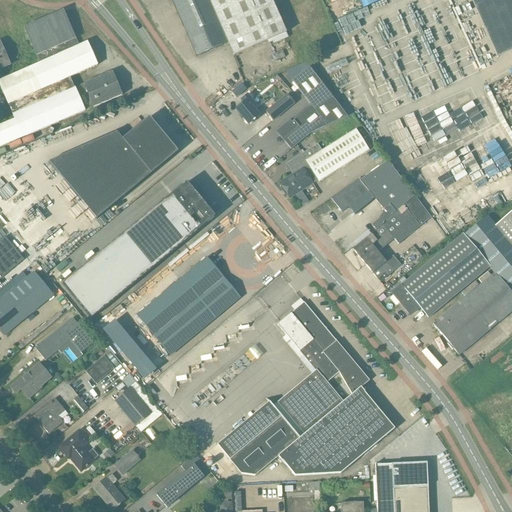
[(287,38),(271,0),(171,0),(196,57),(228,43),(233,56),(272,39),(274,43),(287,38)]
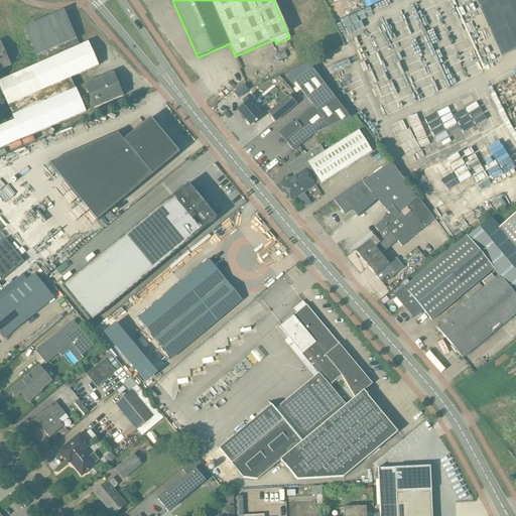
[(362,0),(367,9),(385,0),(362,0)]
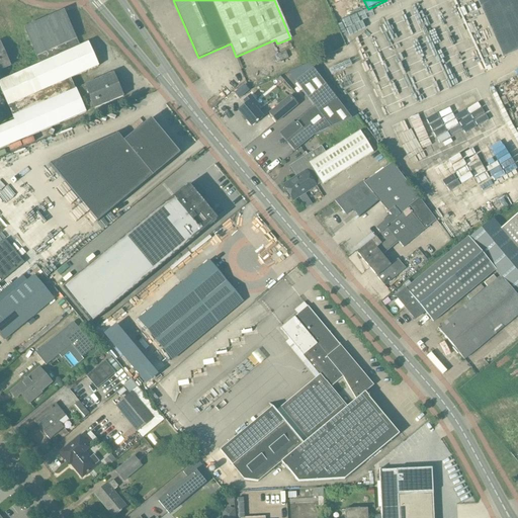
[(517,0),(509,0),(517,19),(517,0)]
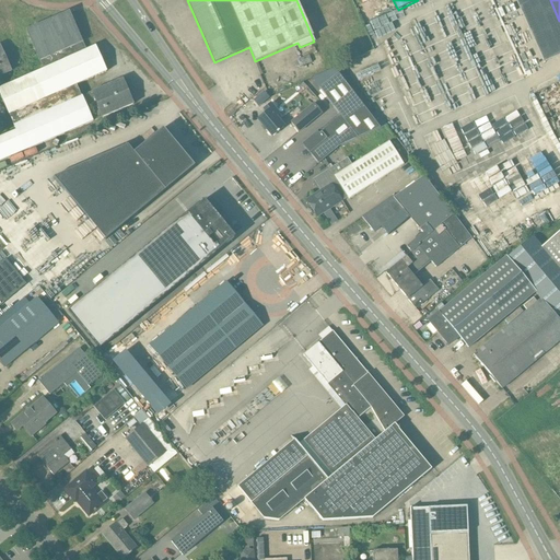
[(0,88),(0,92),(13,125),(81,96),(76,85),(106,71),(95,46),(85,50),(82,43),(69,15),(30,33),(42,60),(45,68),(0,88)]
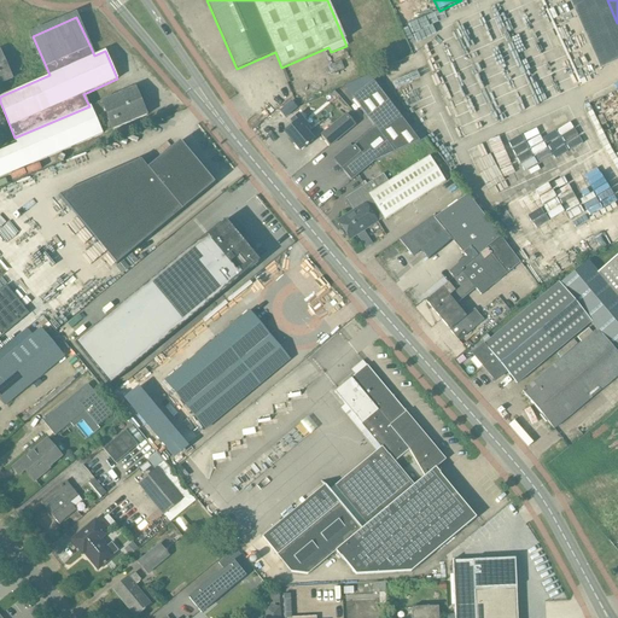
[(540,81),(538,59),(540,59),(520,25),(495,28),(478,46),(476,31),(460,48),(468,47),(471,63),(461,64),(462,66),(478,64),(481,89),(471,74),(467,79),(467,89),(477,85),(479,88),(448,105),(535,97),(538,99),(541,98),(536,93),(541,87),(526,88),(540,81)]
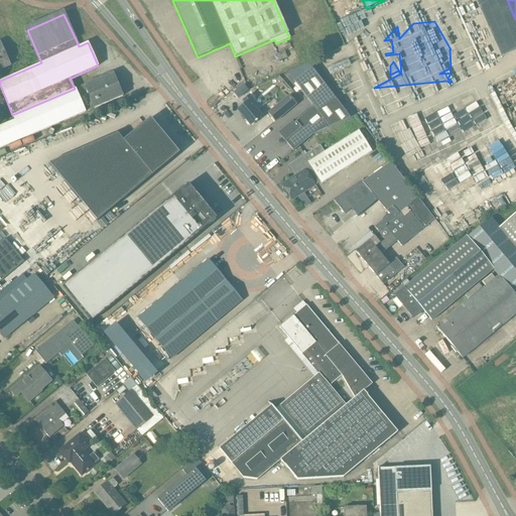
[(454,40),(455,60),(472,59),(471,40),(454,40)]
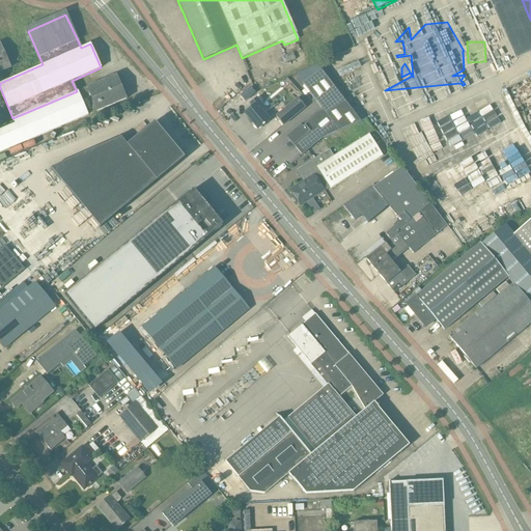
[(0,67),(1,71),(10,67),(0,46),(0,45),(0,67)]
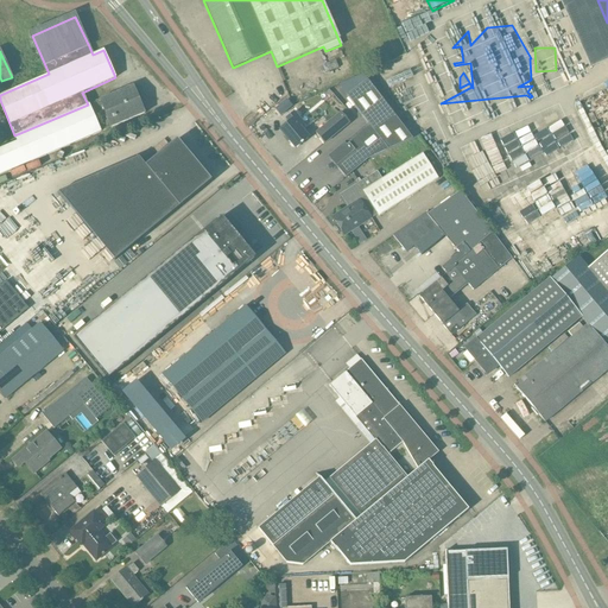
[(367,80),(347,96),(367,124),(328,158),(336,168),(346,178),(368,160),(413,140),(367,80)]
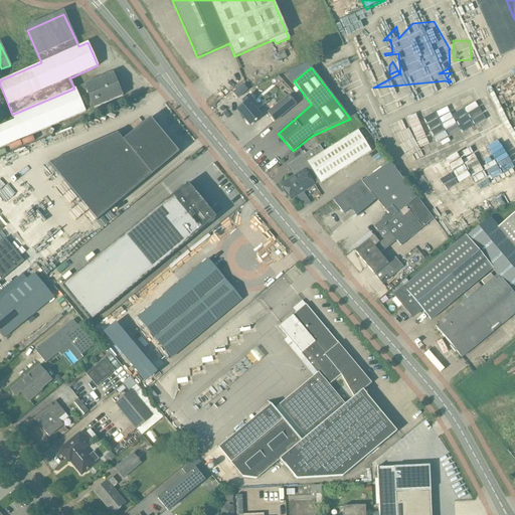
[(84,84),(74,89),(12,115),(14,120),(0,126),(0,147),(123,96),(113,73),(84,86),(84,84)]
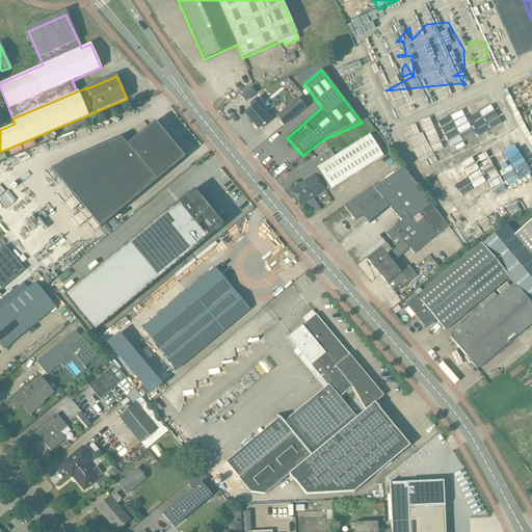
[(255,94),(250,88),(241,96),(245,101),(255,94)]
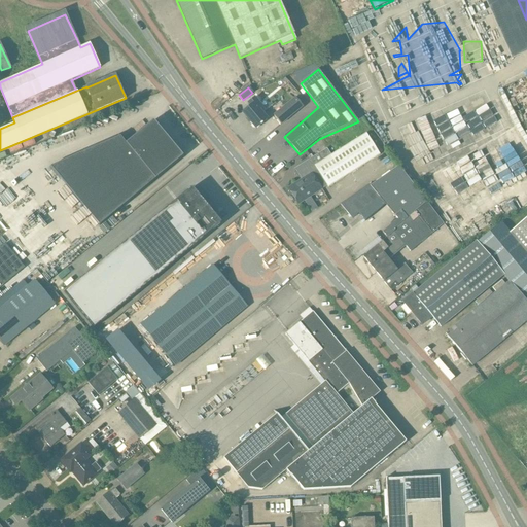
[(303,106),(307,103),(301,95),(296,98),(295,97),(274,115),(282,126),(304,107),(303,106)]
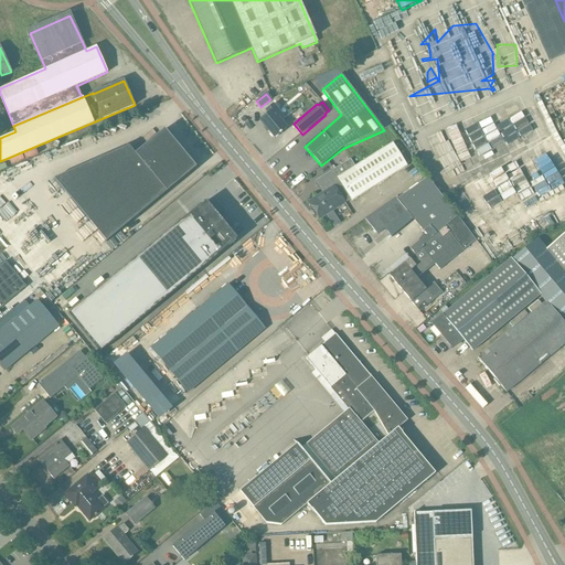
[(280,114),(273,105),(266,110),(268,114),(259,121),(274,138),(287,128),(280,121),(284,119),(279,115),(280,114)]
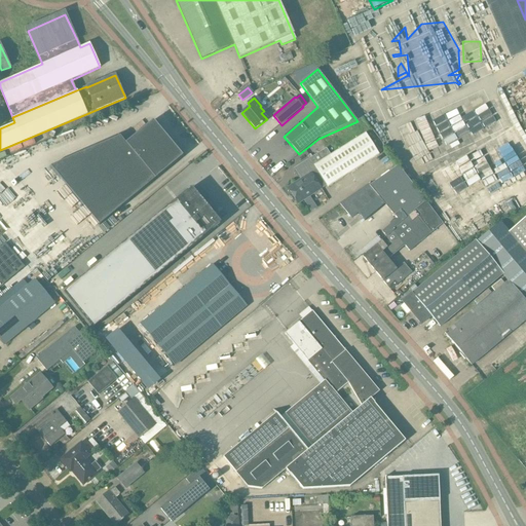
[(183,156),(153,120),(125,144),(120,137),(50,166),(99,226),(183,156)]
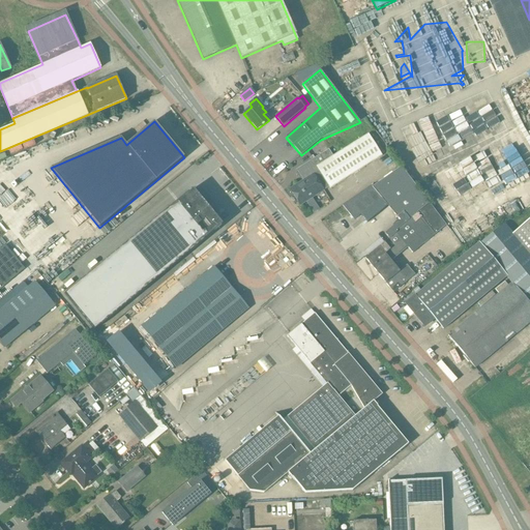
[(330,188),(380,157),(366,136),(332,156),(328,150),(297,170),(304,180),(290,189),(300,205),(329,186),(330,188)]
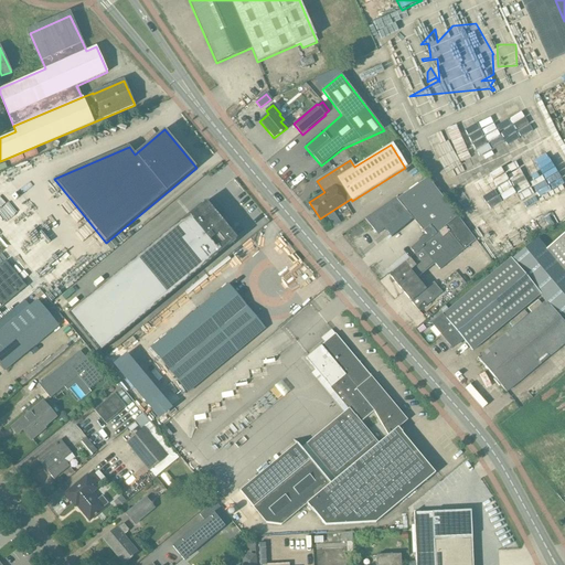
[(473,148),(464,153),(469,166),(480,159),(473,148)]
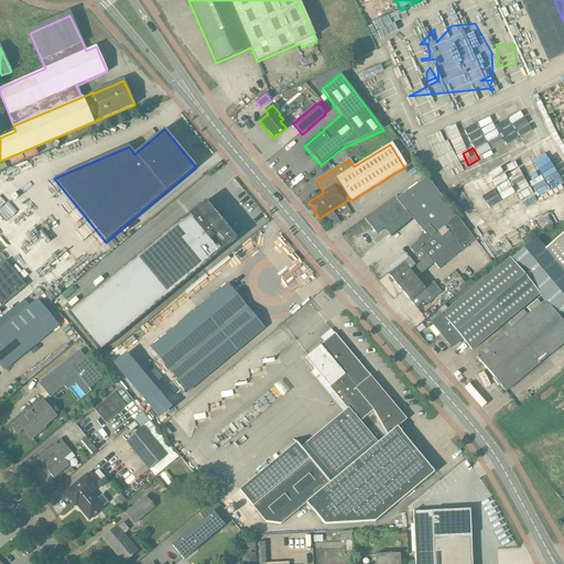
[(538,163),(543,176),(555,173),(550,159),(538,163)]
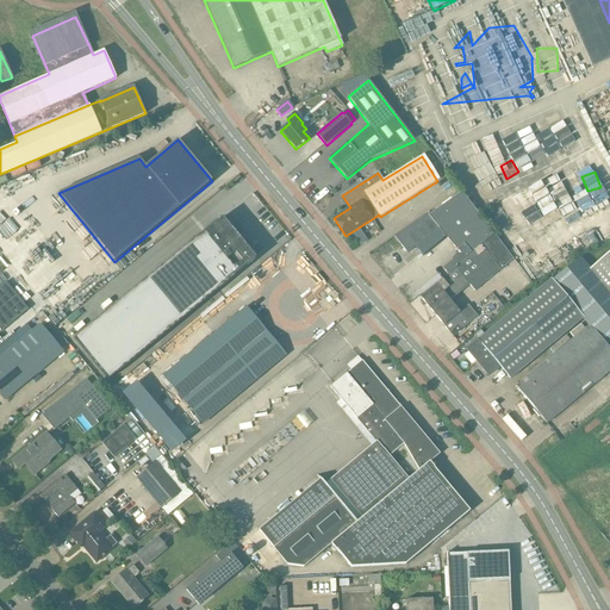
[(493,235),(462,192),(428,216),(427,213),(393,237),(408,254),(416,248),(423,256),(446,237),(460,255),(443,268),(448,275),(454,271),(453,268),(493,235)]
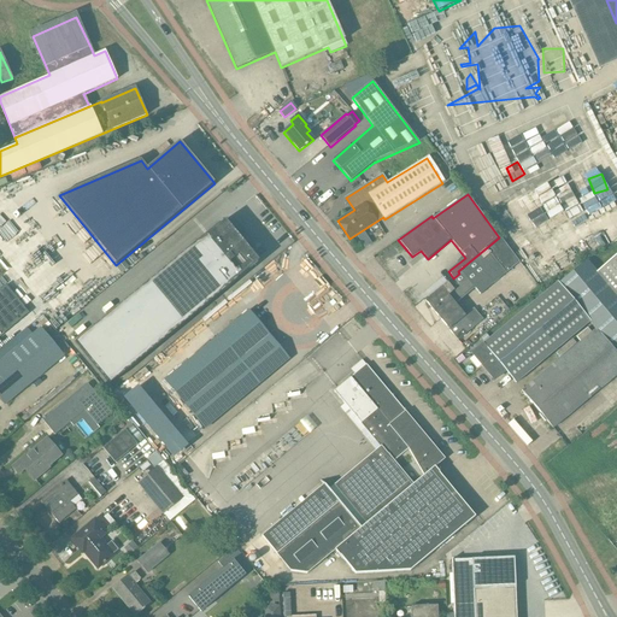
[(225,221),(76,344),(110,386),(259,262),(247,247),(246,246),(244,247),(236,238),(239,236),(238,235),(225,221)]
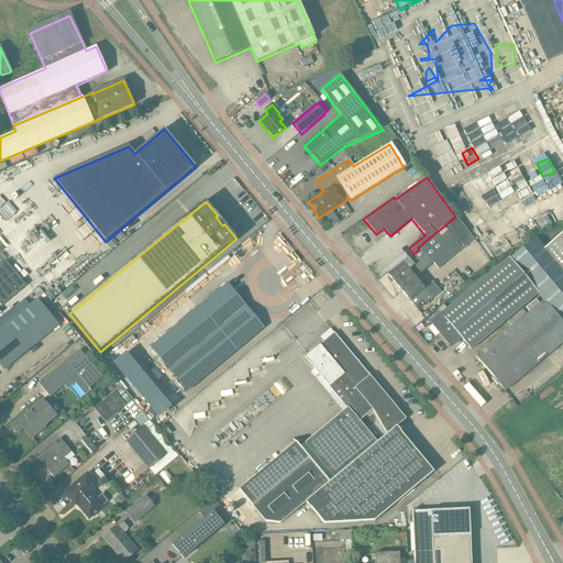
[(473,241),(455,217),(418,247),(419,250),(414,254),(387,275),(409,301),(424,288),(416,278),(433,263),(438,269),(473,241)]
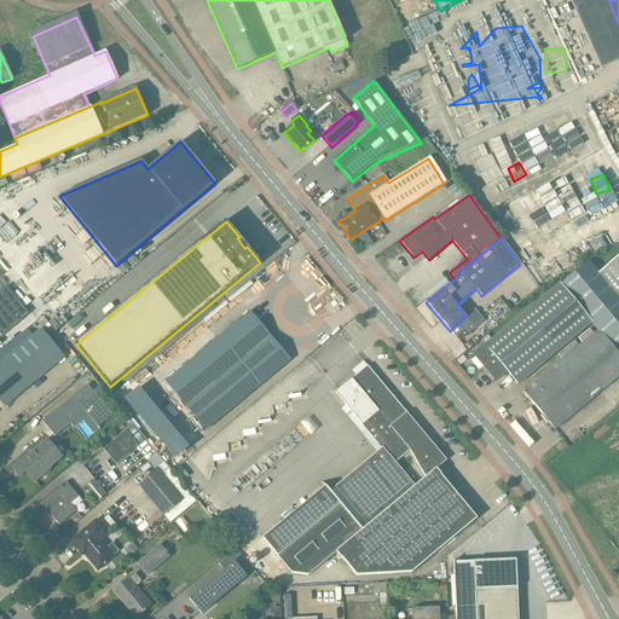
[(618,253),(596,272),(588,261),(560,284),(474,354),(496,382),(507,372),(518,385),(593,324),(599,330),(524,393),(542,415),(541,416),(547,424),(548,423),(554,431),(618,376),(618,356),(617,353),(618,351),(618,253)]
